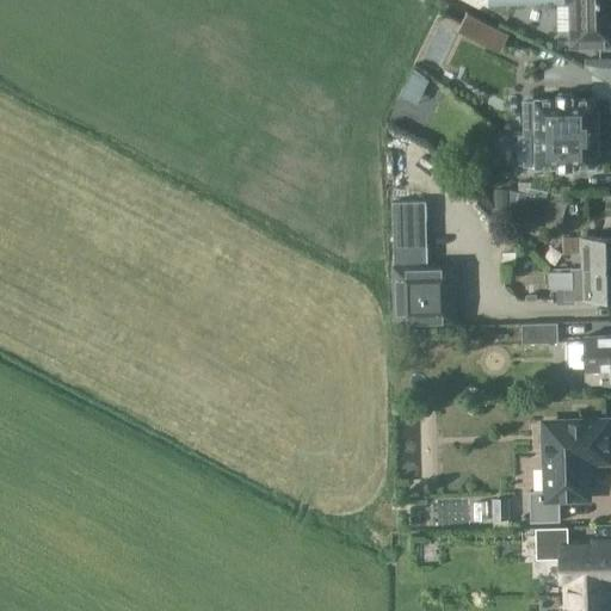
[(610,0),(565,0),(566,2),(568,2),(568,49),(585,48),(610,48),(610,0)]
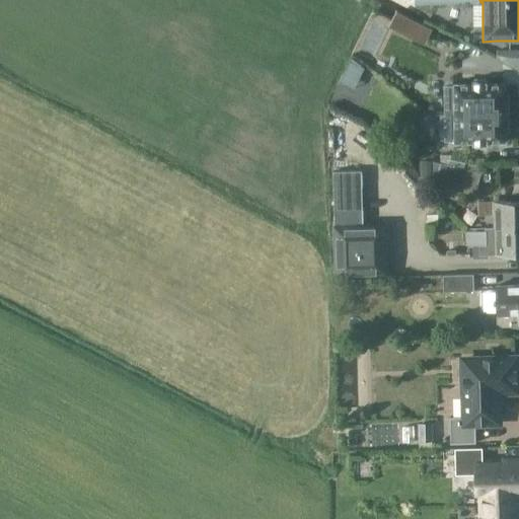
[(432,29),(422,24),(394,11),(390,20),(387,26),(424,45),(432,29)]
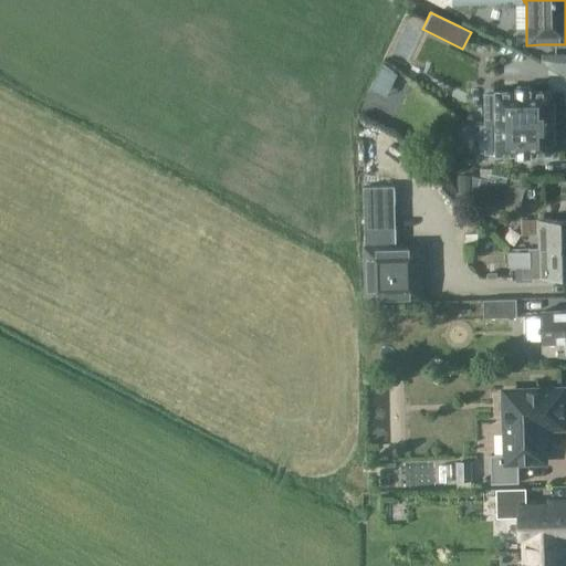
[(496,94),(485,94),(486,121),(486,123),(555,123),(555,121),(555,104),(551,104),(551,98),(551,91),(531,91),(531,88),(517,88),(517,92),(496,92),(496,94)]
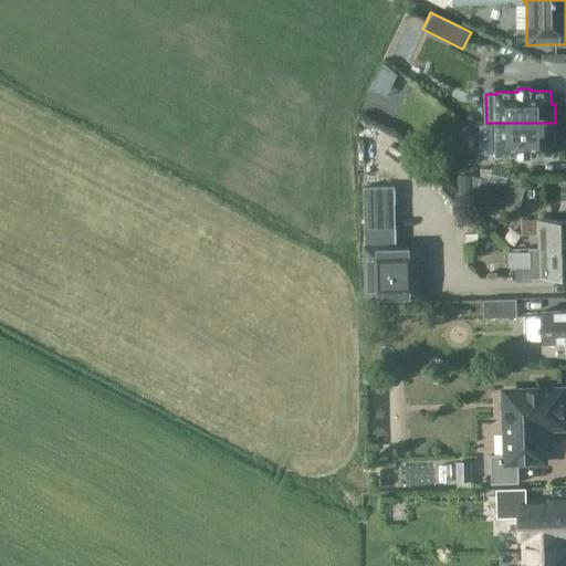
[(555,123),(486,123),(486,153),(496,153),(498,155),(517,155),(517,157),(531,157),(531,155),(551,154),(551,142),(555,142),(555,123)]
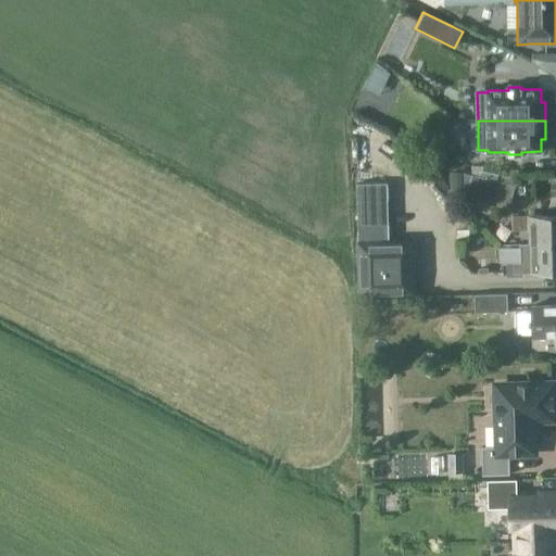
[(464,188),(464,173),(464,172),(450,172),(450,189),(464,188)]
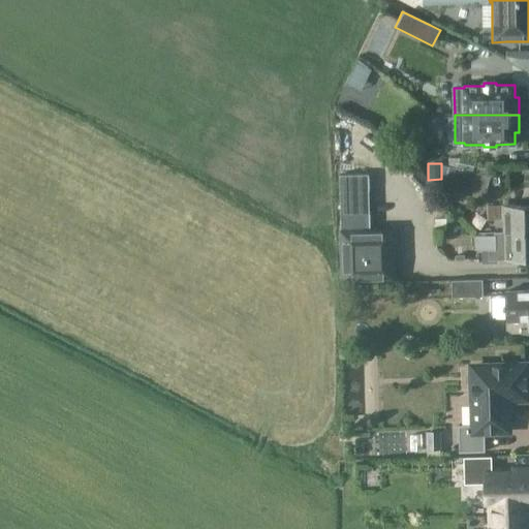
[(449,166),(443,189),(468,195),(474,173),(449,166)]
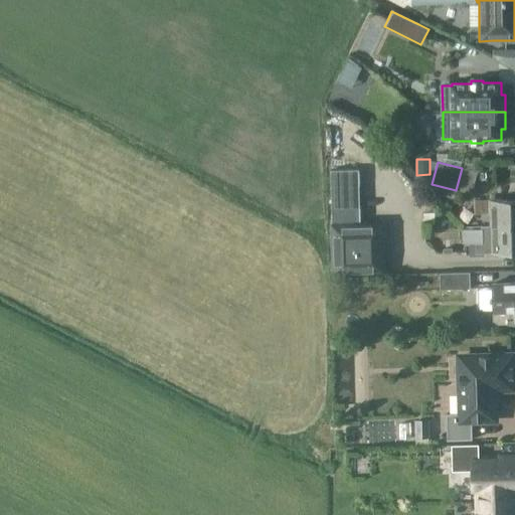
[(360,222),(359,170),(332,171),(332,276),(385,275),(384,222),(360,222)]
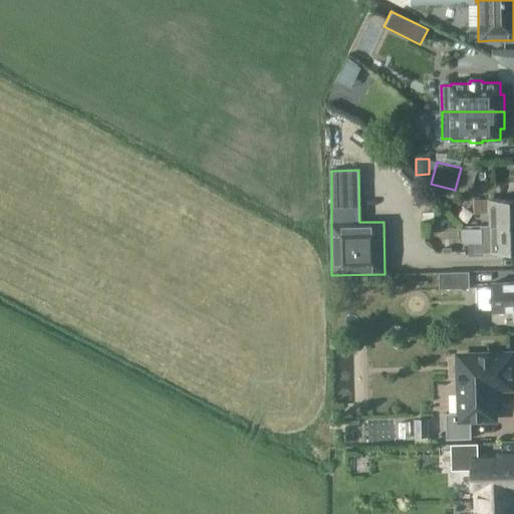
[(490,200),(475,201),(476,212),(491,211),(492,226),(513,224),(513,198),(490,199),(490,200)]
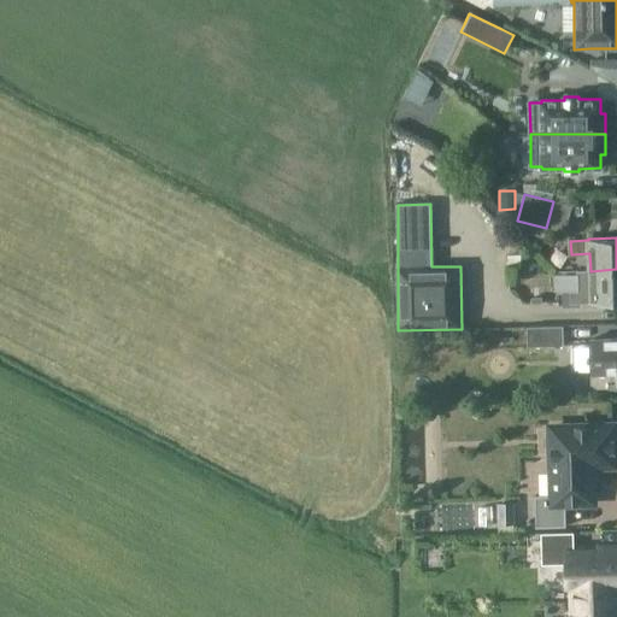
[(507,269),(521,268),(521,254),(507,256),(507,269)]
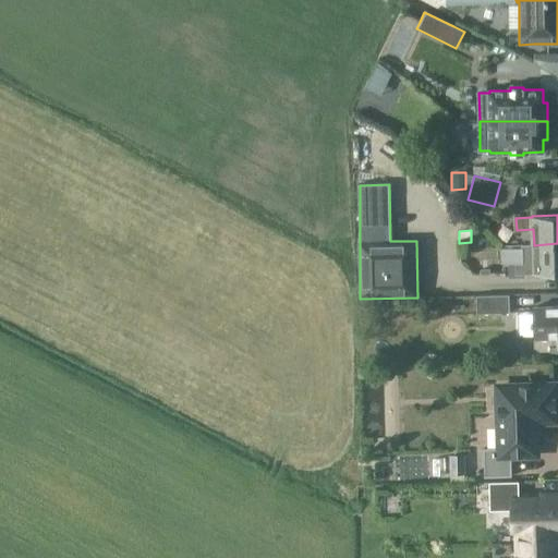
[(523,264),(517,264),(518,274),(535,274),(557,273),(557,243),(534,245),(523,245),(523,249),(523,264)]
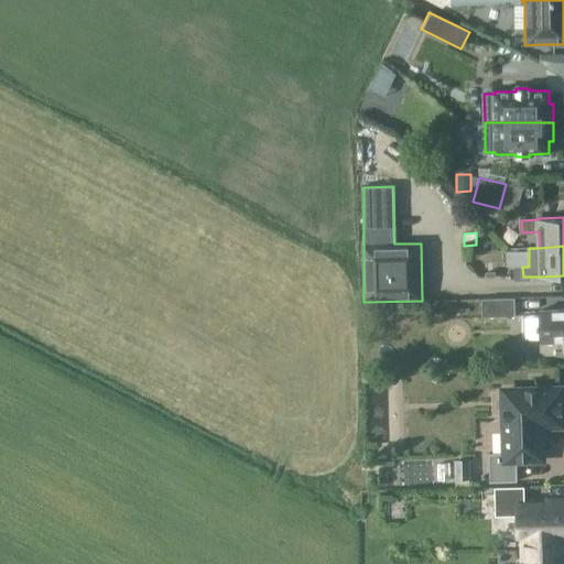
[(483,316),(516,316),(516,299),(483,300),(483,316)]
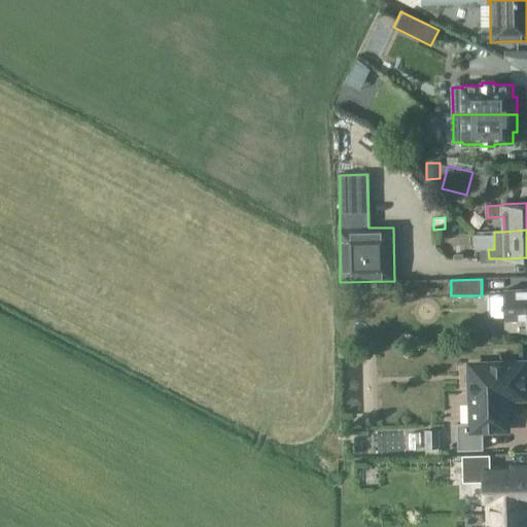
[(504,296),(490,296),(490,317),(504,317),(505,327),(510,331),(526,330),(526,289),(504,290),(504,294),(504,296)]
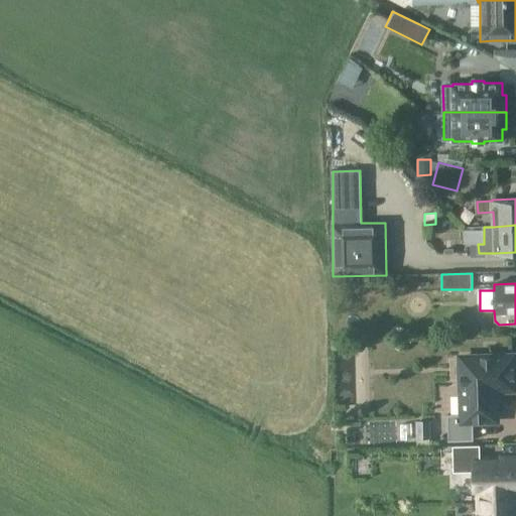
[(448,441),(473,440),(472,421),(495,420),(495,392),(496,390),(513,389),(513,374),(515,373),(515,361),(512,359),(512,356),(461,358),(462,415),(447,415),(448,441)]
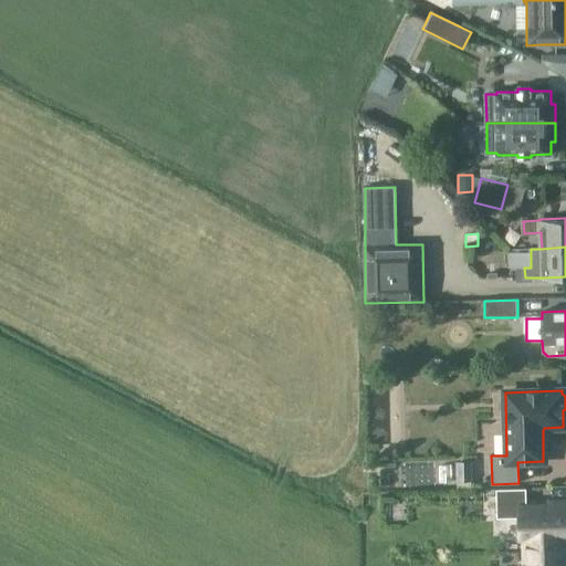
[(456,481),(471,481),(471,461),(456,461),(456,481)]
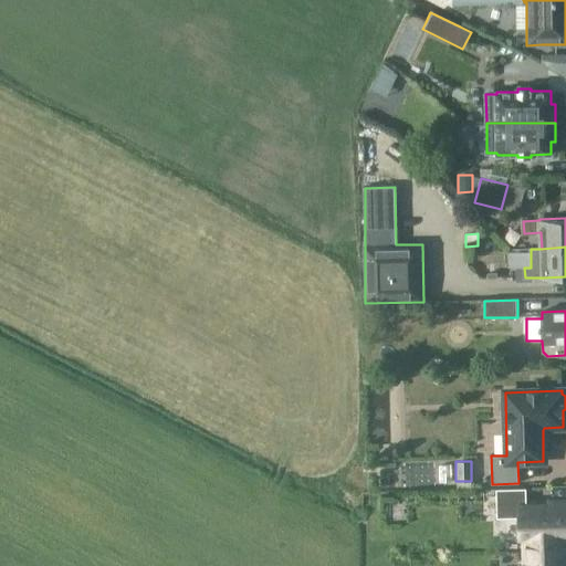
[(525,489),(498,490),(498,517),(519,516),(520,537),(525,537),(525,553),(564,552),(564,536),(565,536),(565,501),(548,502),(549,506),(525,506),(525,489)]
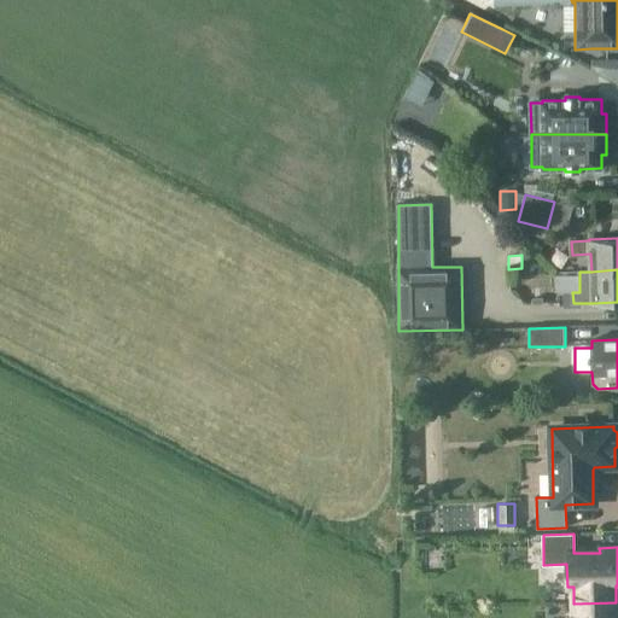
[(573,617),(616,617),(616,602),(573,604),(573,617)]
